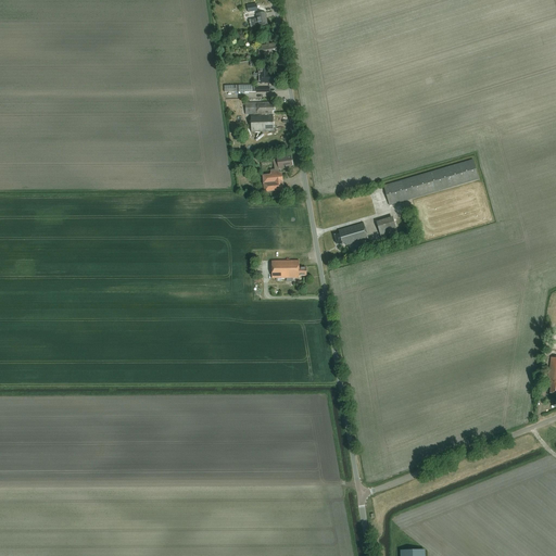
[(268,25),(266,13),(256,14),(257,19),(249,20),(251,30),(256,29),(255,23),(257,23),(258,27),(268,25)]
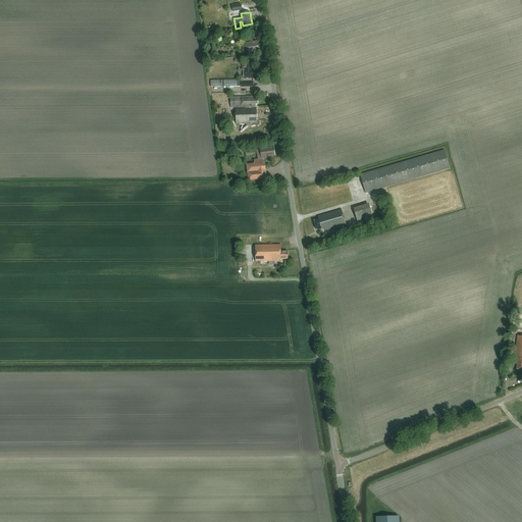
[(253,42),(252,40),(250,40),(250,42),(245,43),(246,46),(242,47),(243,52),(247,51),(247,53),(259,50),(259,49),(260,48),(259,41),(253,42)]
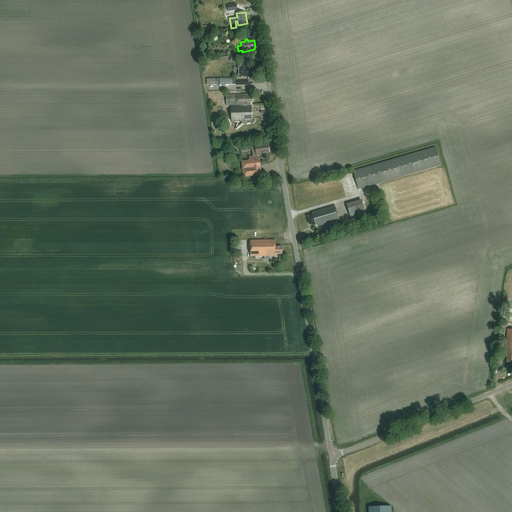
[(247,65),(247,61),(239,61),(240,68),(239,68),(239,77),(250,76),(250,75),(255,75),(255,68),(251,68),(251,65),(247,65)]
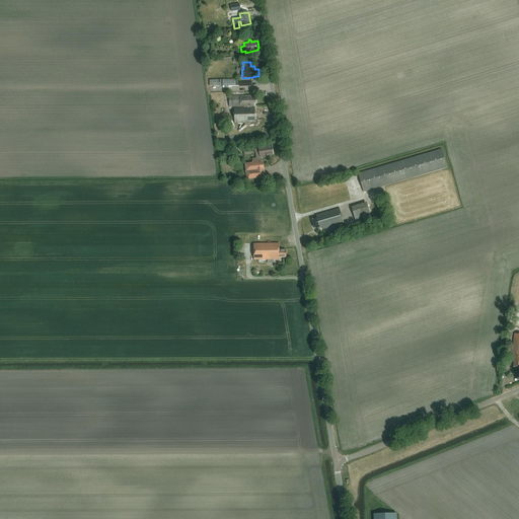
[(229,96),(229,97),(225,98),(225,107),(244,106),(244,107),(234,107),(234,123),(255,123),(254,107),(251,107),(250,106),(254,106),(254,103),(256,103),(255,98),(254,98),(254,97),(250,97),(250,95),(229,96)]
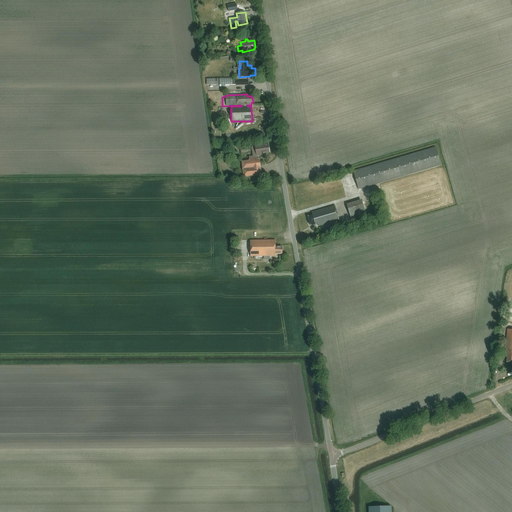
[(270,152),(268,144),(255,146),(256,156),(263,154),(263,153),(270,152)]
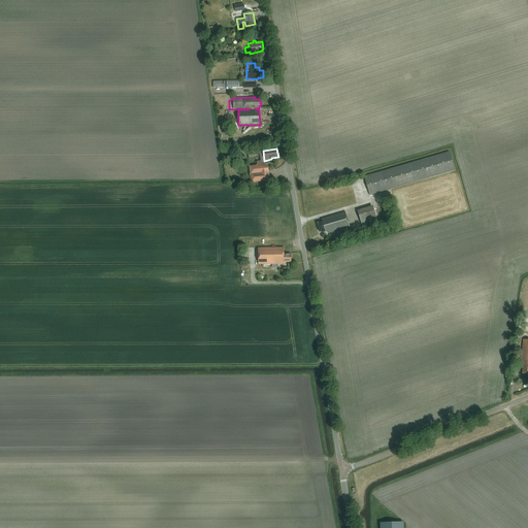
[(449,152),(364,176),(369,195),(454,169),(449,152)]
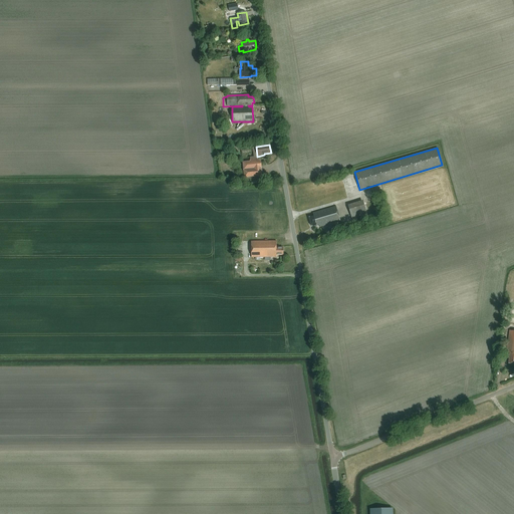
[(261,161),(259,161),(259,158),(250,159),(250,161),(245,161),(245,162),(243,163),(245,178),(263,176),(261,161)]
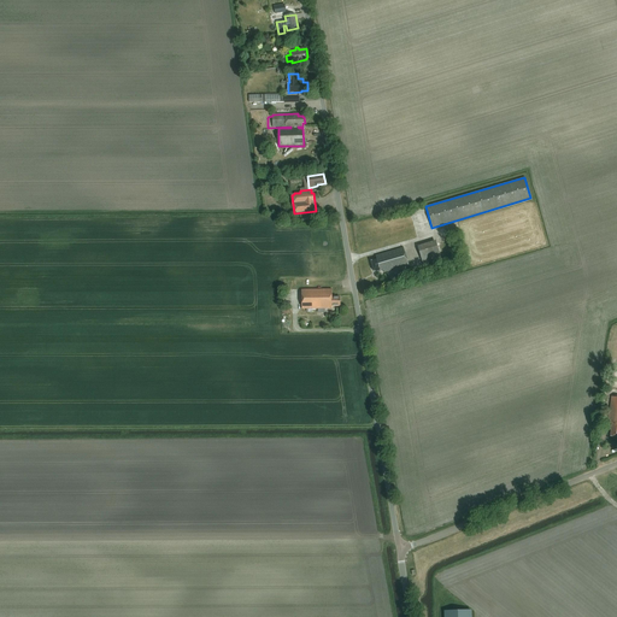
[(439,242),(418,248),(423,265),(441,259),(438,246),(439,245),(439,242)]
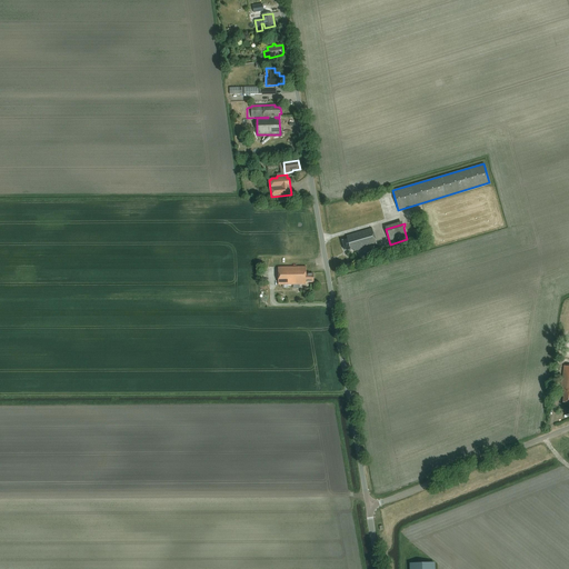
[(353,251),(377,245),(372,229),(346,237),(347,239),(342,240),(345,250),(350,249),(350,250),(353,249),(353,251)]
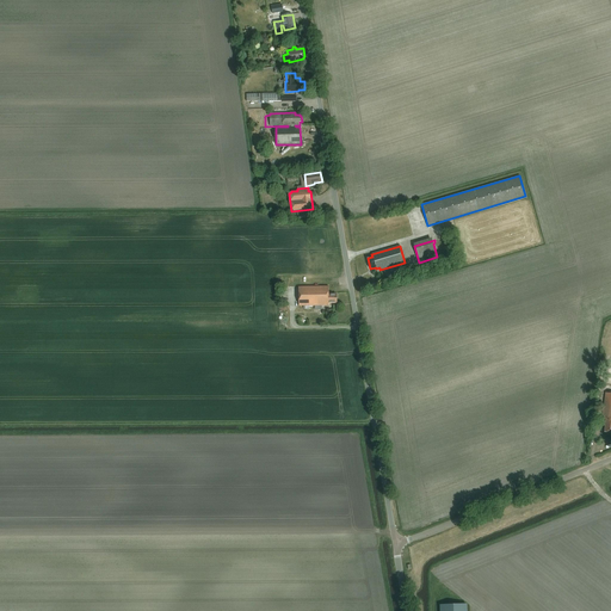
[(328,303),(337,303),(337,294),(328,294),(328,287),(298,287),(298,306),(328,306),(328,303)]
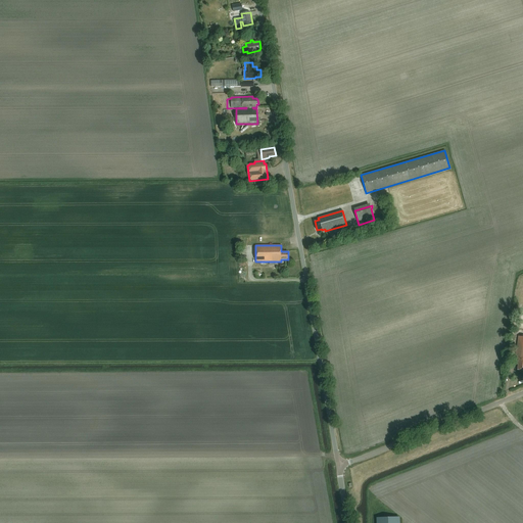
All buildings are outlined.
